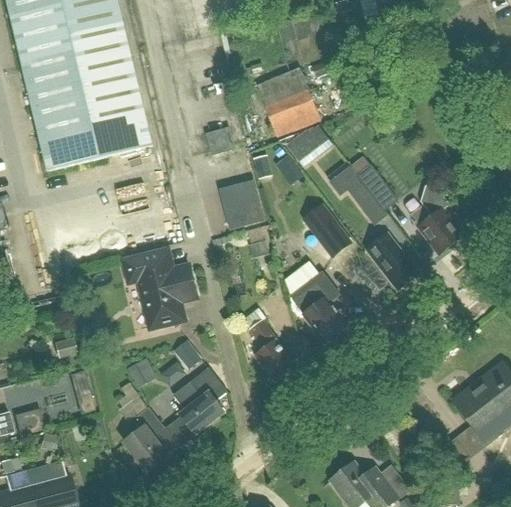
[(5,0),(47,169),(151,144),(116,0),(5,0)]
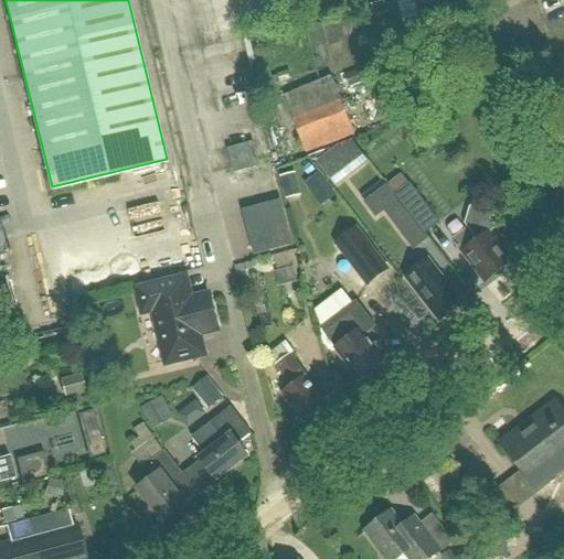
[(413,0),(419,24),(445,18),(440,2),(448,0),(413,0)]
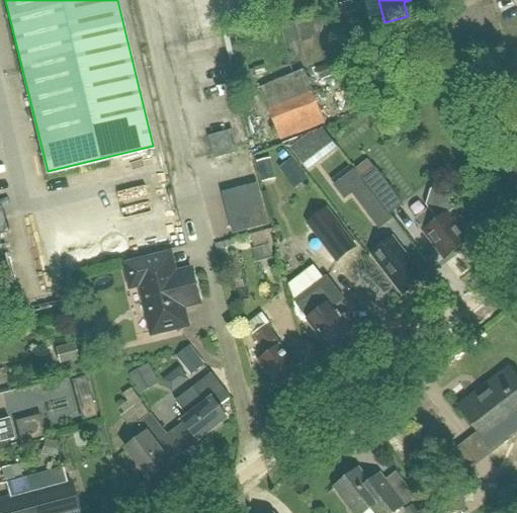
[(259,86),(277,135),(322,118),(303,69),(259,86)]
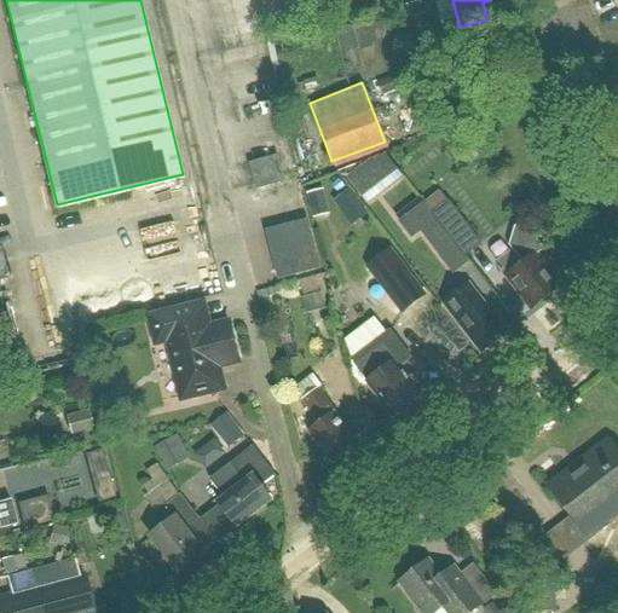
[(370,200),(406,173),(387,148),(375,157),(373,154),(348,172),(370,200)]
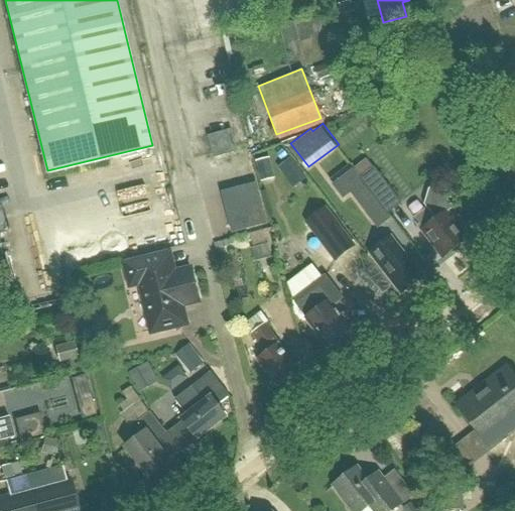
[(230,127),(208,133),(211,141),(232,135),(230,127)]
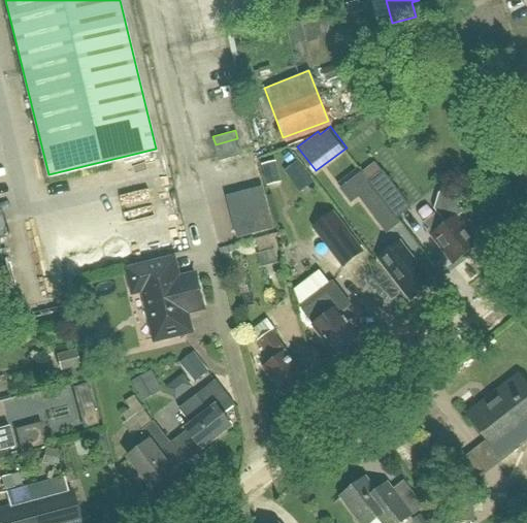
[(274,158),(262,162),(267,182),(280,178),(274,158)]
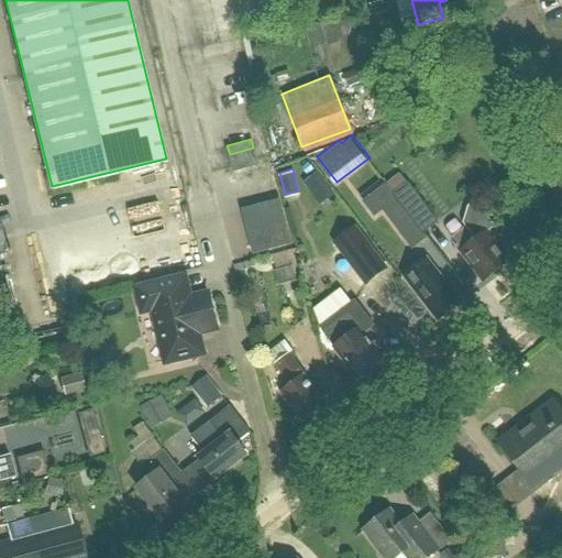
[(317,170),(304,179),(319,200),(332,189),(317,170)]
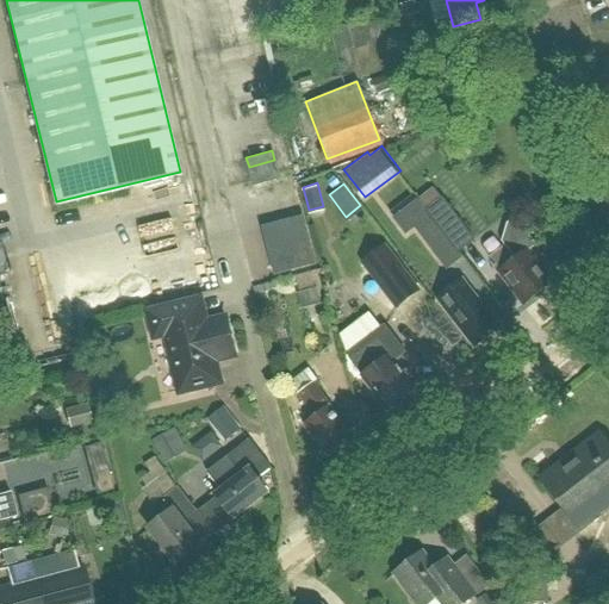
[(470,235),(437,192),(421,205),(453,247),(470,235)]
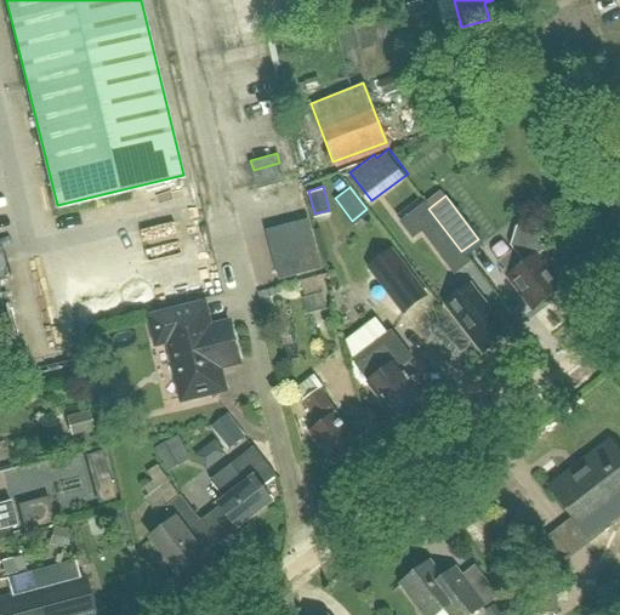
[(461,251),(428,209),(422,200),(398,218),(410,234),(419,227),(451,268),(466,257),(461,251)]
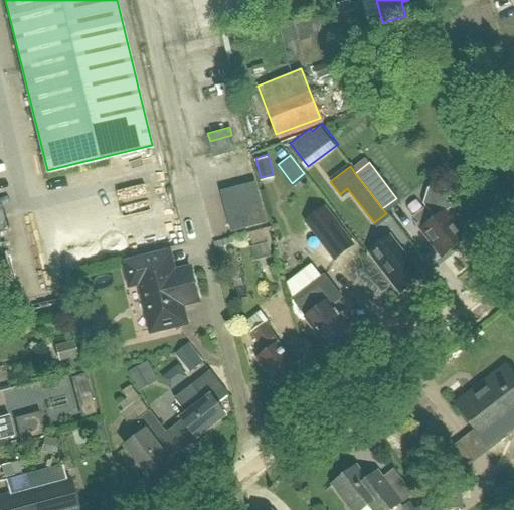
[(254,180),(221,189),(231,228),(265,219),(254,180)]
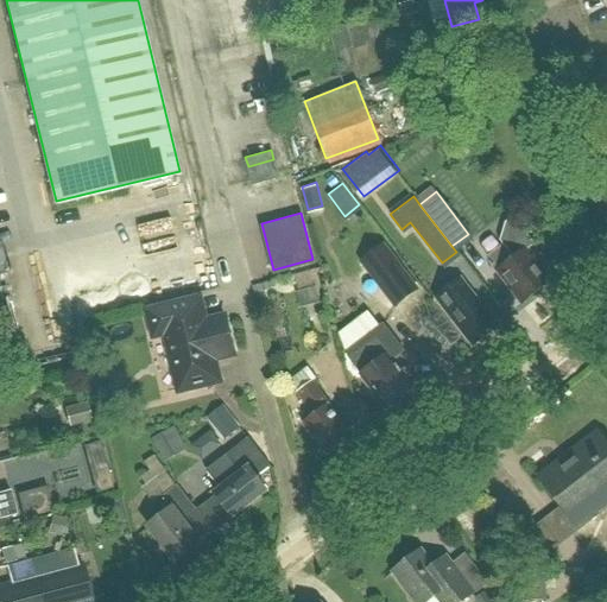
[(506,282),(519,299),(548,278),(524,246),(532,240),(511,213),(491,228),(500,241),(486,252),(497,266),(493,268),(504,283),(506,282)]
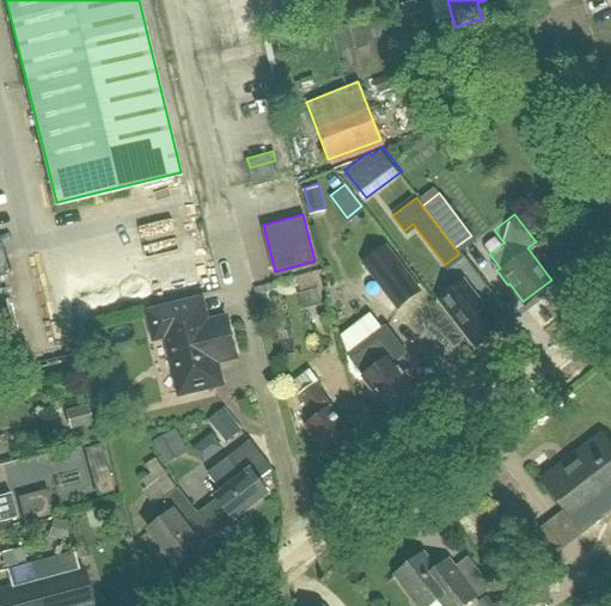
[(399,304),(420,288),(384,243),(365,258),(399,304)]
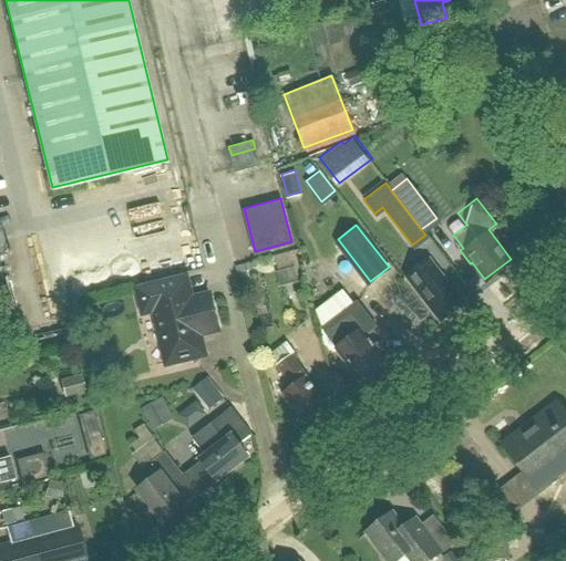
[(438,319),(462,300),(426,256),(403,274),(438,319)]
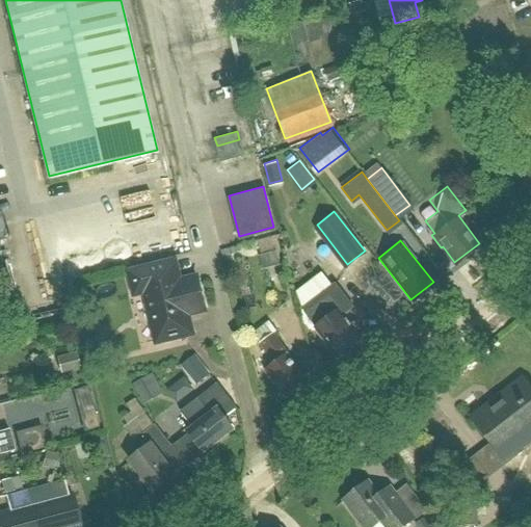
[(274,247),(258,252),(262,265),(277,261),(274,247)]
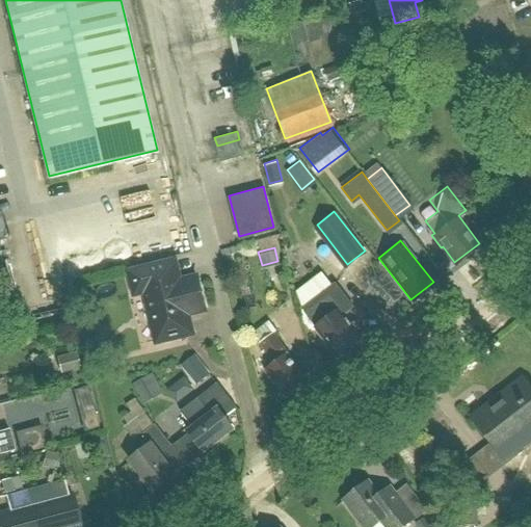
[(202,307),(193,274),(168,280),(163,260),(126,269),(131,291),(141,288),(154,339),(188,331),(183,311),(202,307)]
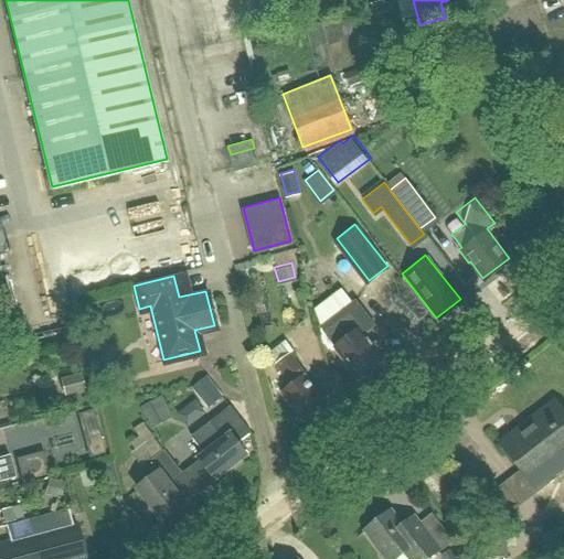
[(326,319),(354,297),(344,283),(316,305),(326,319)]
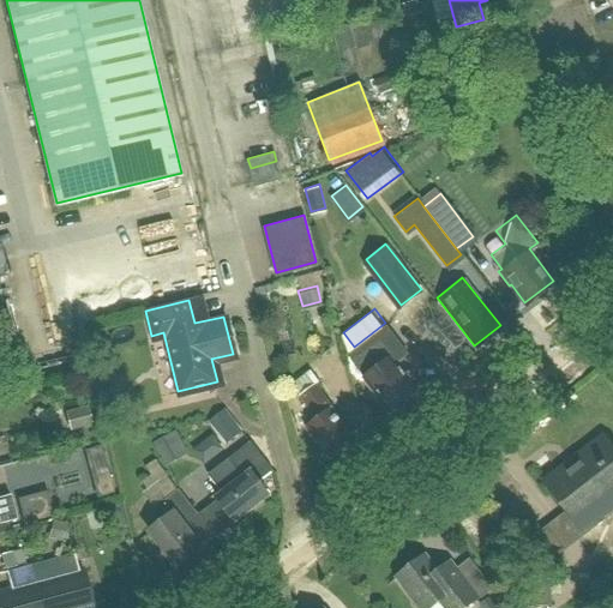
[(364,375),(388,407),(413,387),(392,362),(406,351),(385,325),(348,354),(365,375),(364,375)]
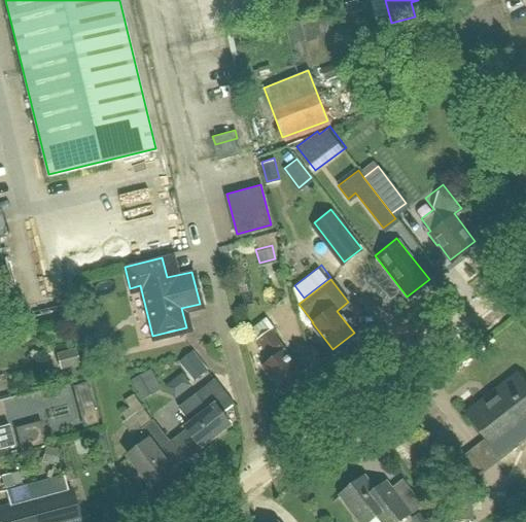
[(261,364),(282,392),(304,377),(283,350),(285,349),(270,328),(256,339),(270,357),(261,364)]
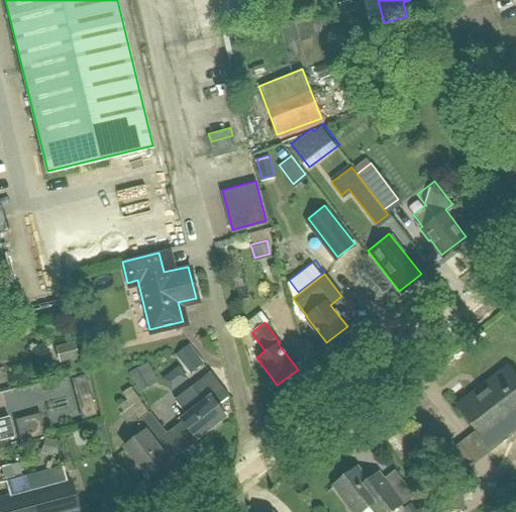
[(175,352),(190,372),(203,362),(189,342),(175,352)]
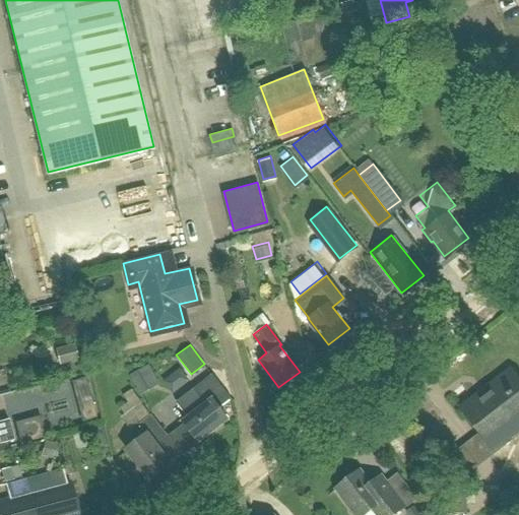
[(130,372),(135,382),(140,391),(158,381),(153,372),(148,362),(130,372)]
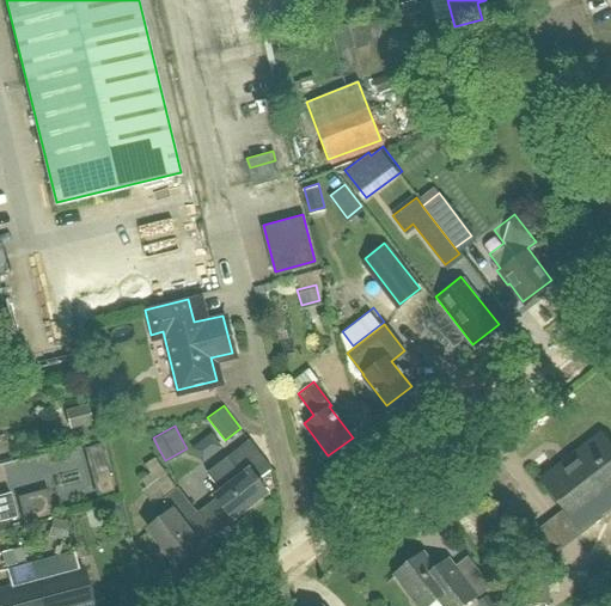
[(610,445),(602,433),(542,477),(564,507),(547,521),(563,544),(602,514),(602,513),(600,512),(610,502),(610,445)]
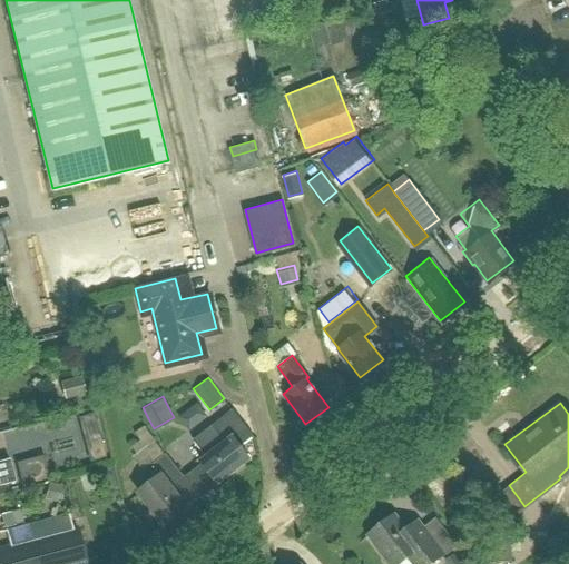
[(204,455),(198,458),(215,481),(247,456),(238,444),(249,435),(229,408),(208,425),(211,427),(193,441),(204,455)]
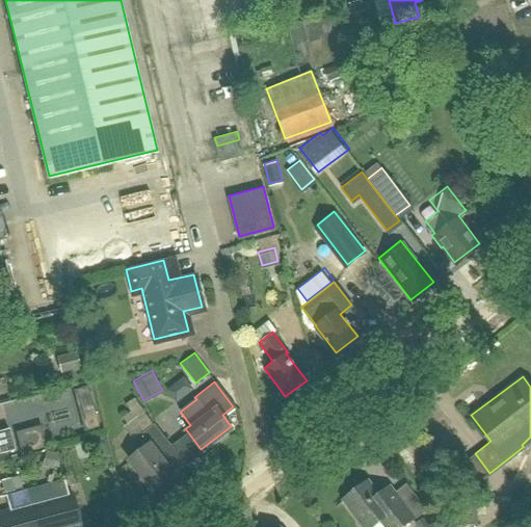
[(87,385),(72,389),(74,399),(90,394),(87,385)]
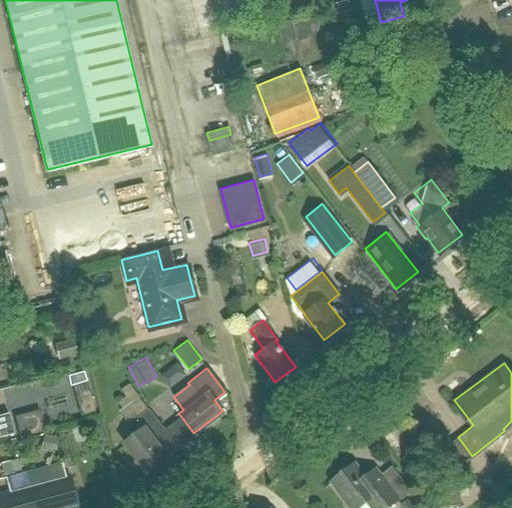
[(118,411),(127,424),(135,435),(124,444),(145,472),(166,456),(151,435),(162,427),(128,382),(119,389),(125,396),(118,401),(123,407),(118,411)]
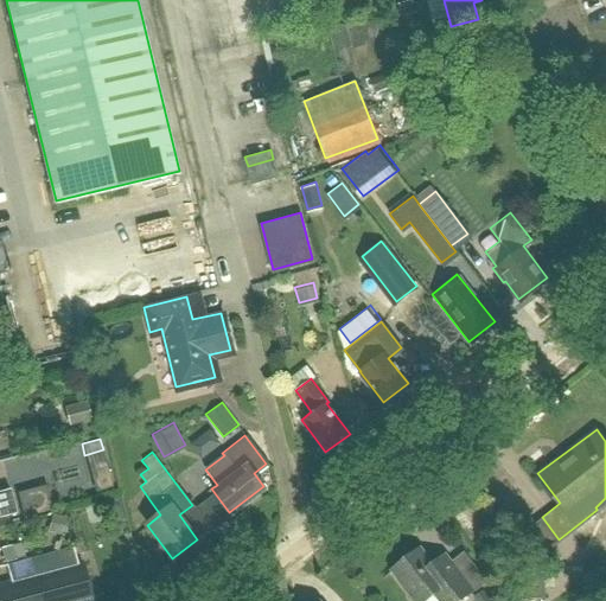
[(109,473),(90,478),(94,490),(112,485),(109,473)]
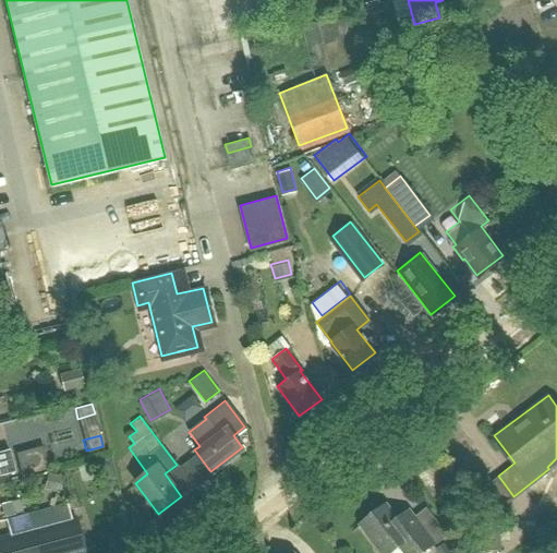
[(0,473),(12,470),(7,448),(0,451),(0,473)]
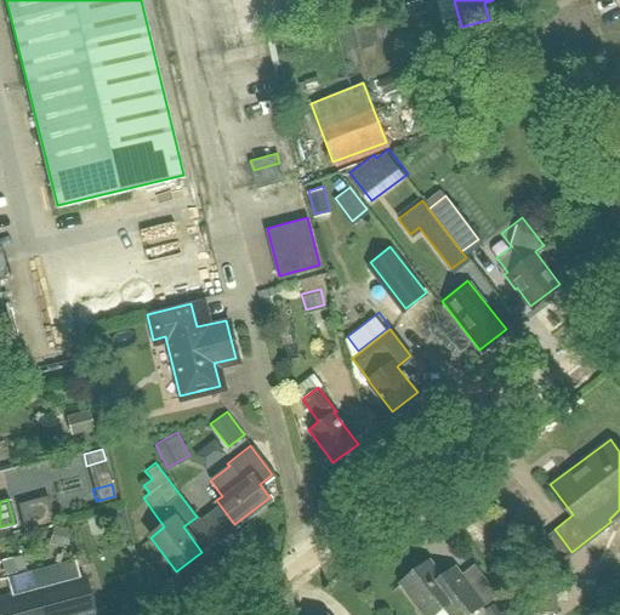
[(52,524),(49,540),(63,542),(67,528),(52,524)]
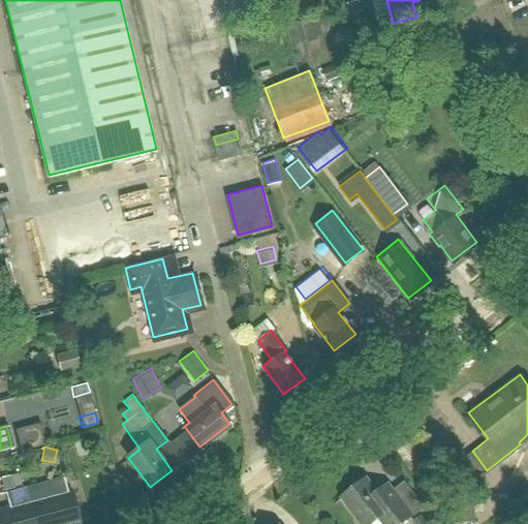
[(9,472),(0,475),(3,487),(12,484),(9,472)]
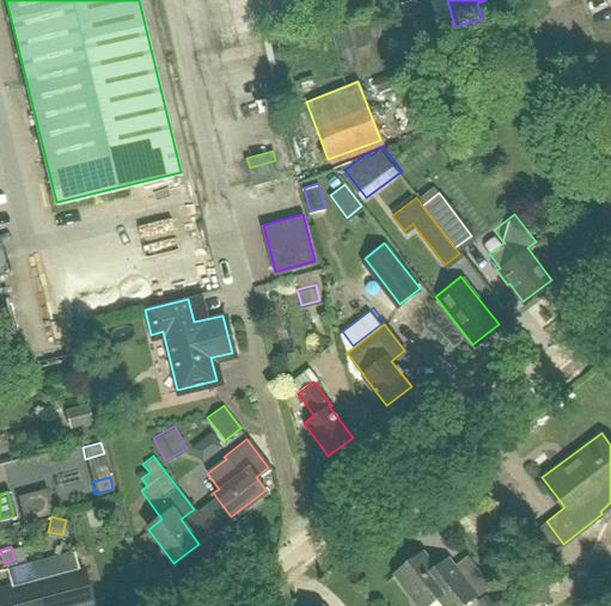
[(439,575),(421,550),(393,571),(419,605),(421,605),(435,595),(443,605),(457,605),(475,593),(453,564),(439,575)]
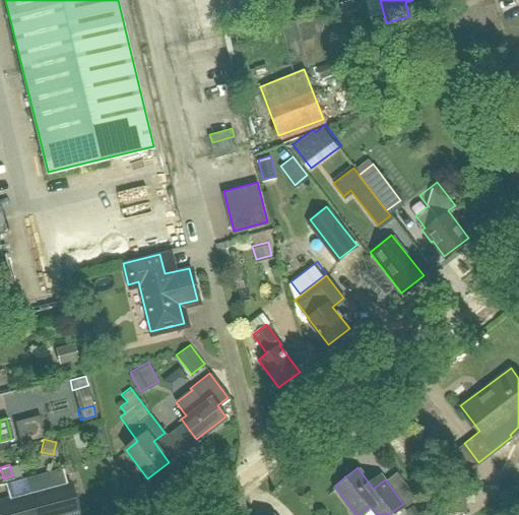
[(464,513),(461,477),(442,478),(445,514),(464,513)]
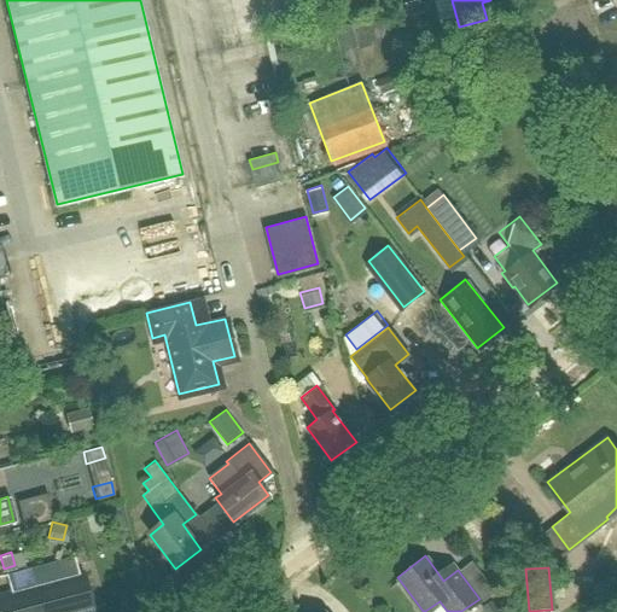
[(87,611),(92,611),(81,570),(0,592),(0,611),(87,611)]
